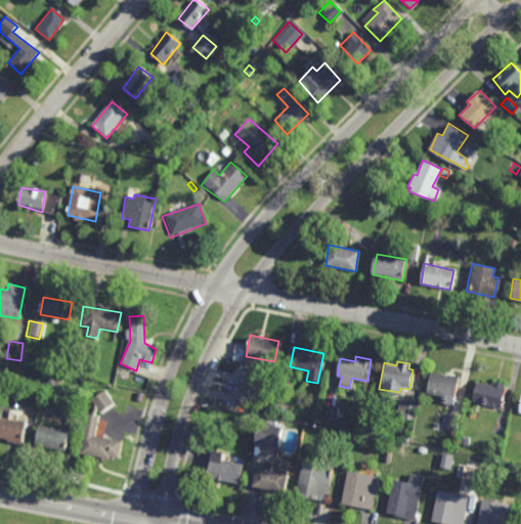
[(257,396),(260,369),(241,367),(237,394),(257,396)]
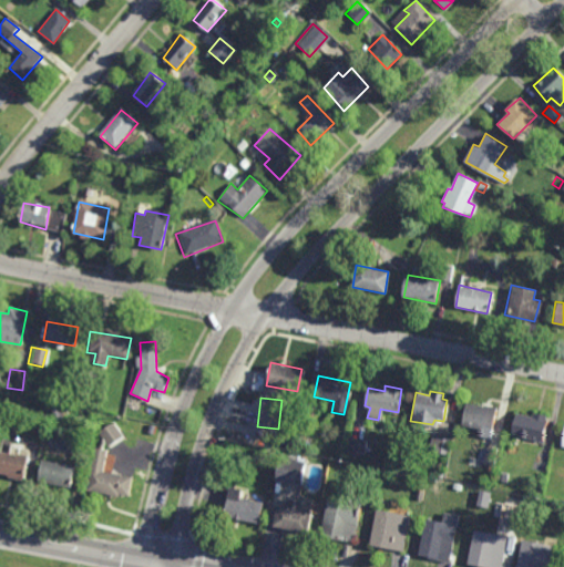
[(467,403),(494,409),(488,440),(475,436),(477,430),(461,425),(467,403)]
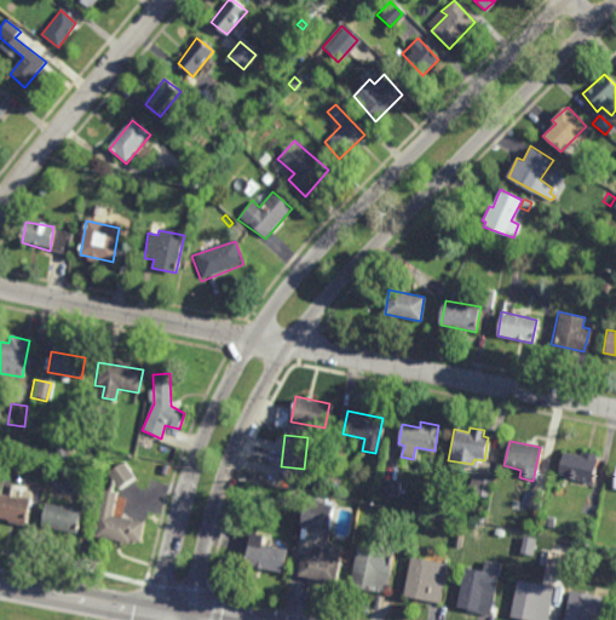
[(58,460),(52,449),(59,445),(65,457),(58,460)]
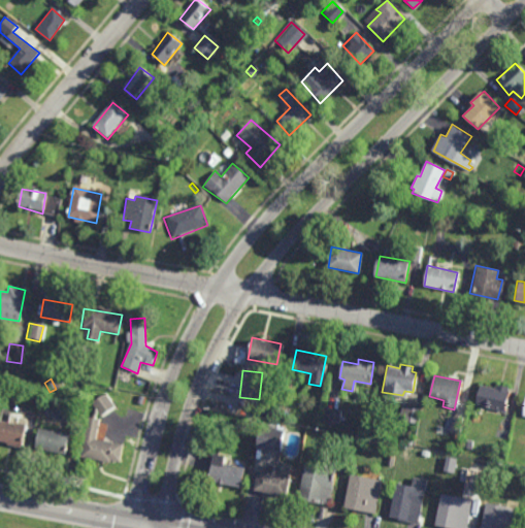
[(480,385),(496,388),(497,385),(507,386),(506,390),(512,392),(506,413),(476,405),(480,385)]
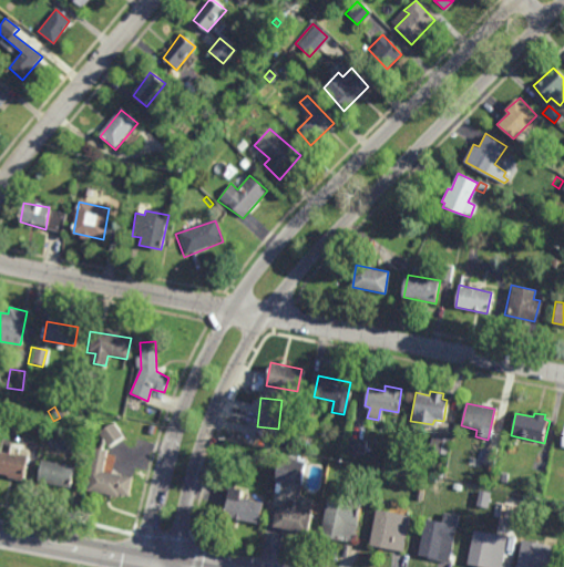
[(96,433),(106,447),(121,436),(111,422),(96,433)]
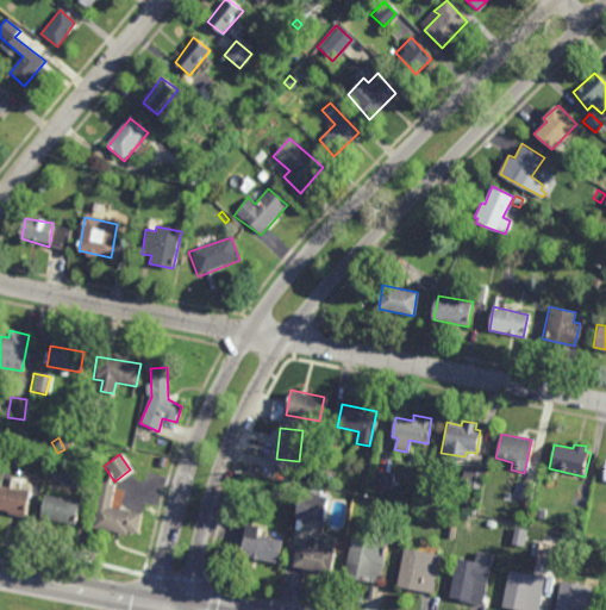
[(312,479),(297,477),(299,466),(313,468),(312,479)]
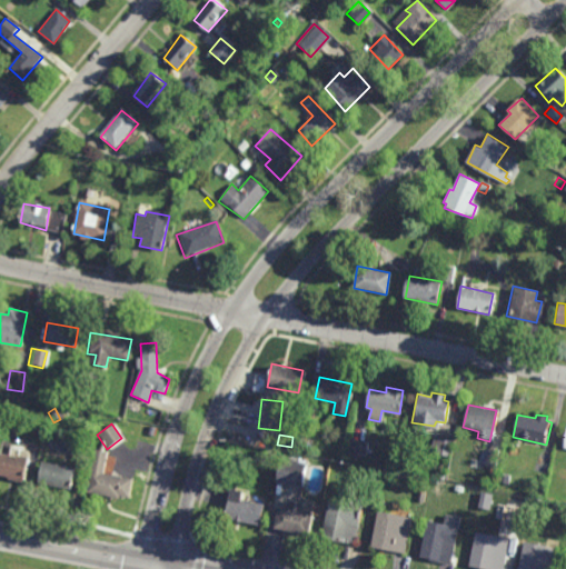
[(444,456),(425,451),(428,435),(447,439),(444,456)]
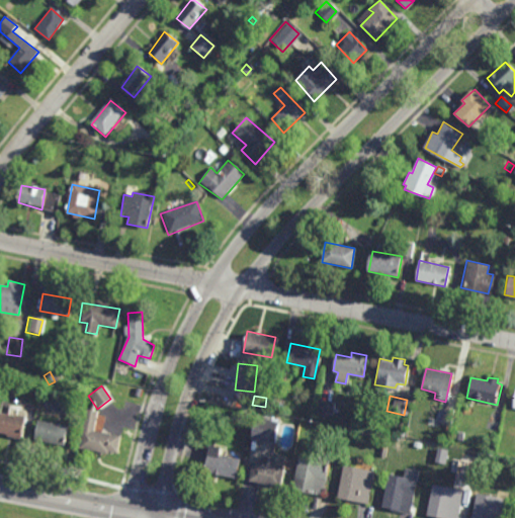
[(329,417),(314,414),(317,398),(332,402),(329,417)]
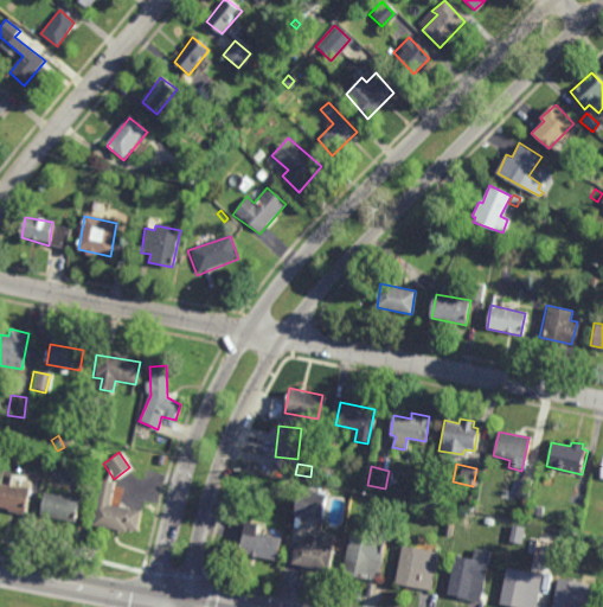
[(523,508),(517,508),(518,499),(513,498),(517,477),(527,479),(523,508)]
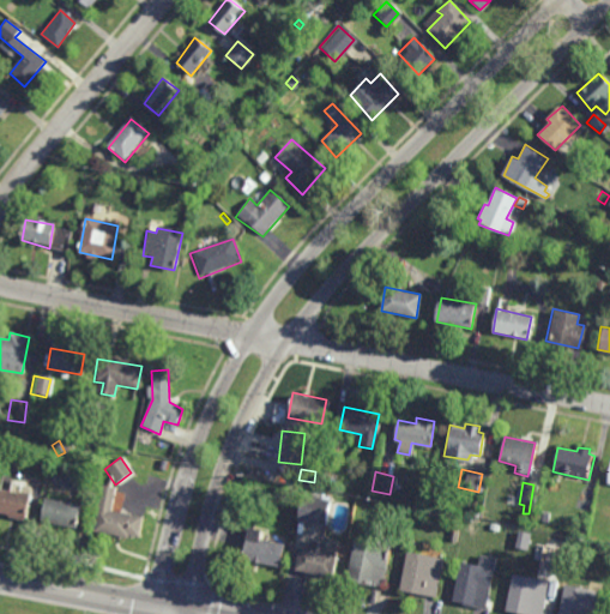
[(137,537),(92,531),(98,485),(116,487),(113,512),(140,516),(137,537)]
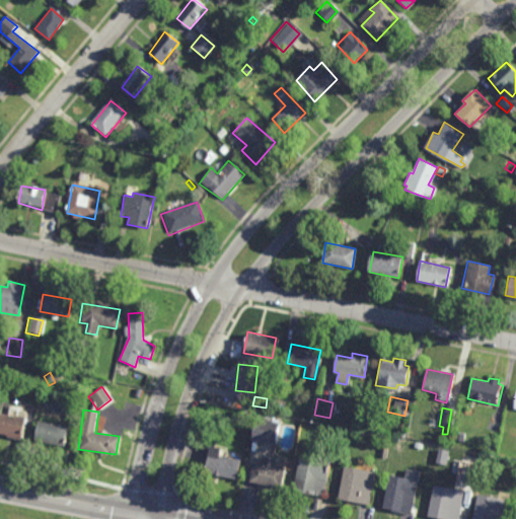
[(0,434),(7,435),(6,439),(20,441),(24,419),(0,415),(0,434)]
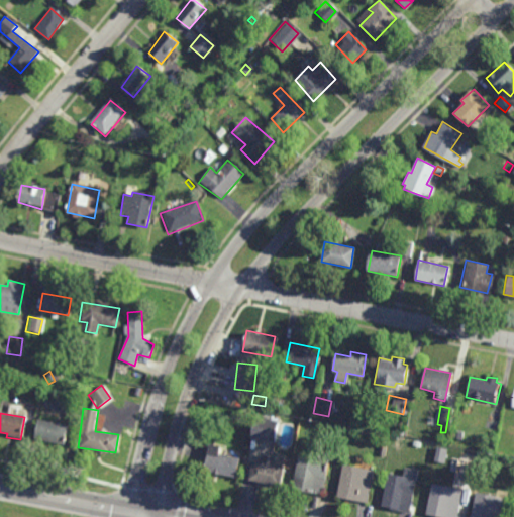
[(273,441),(248,436),(253,415),(277,420),(273,441)]
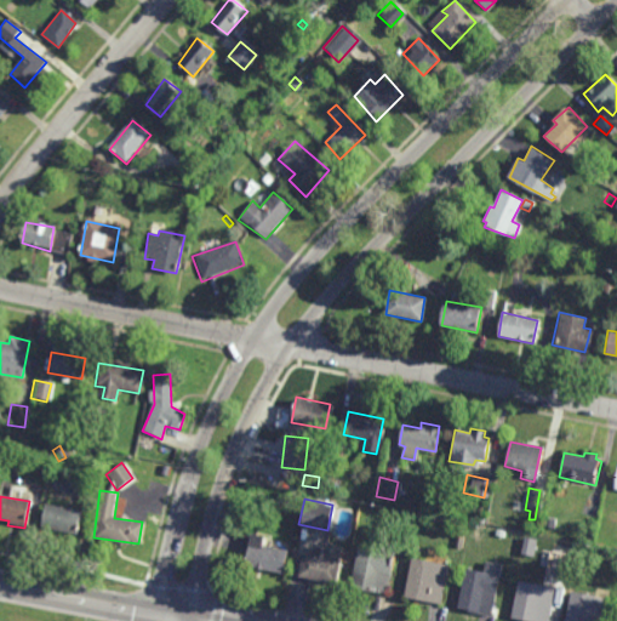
[(46,505),(84,512),(79,535),(41,527),(46,505)]
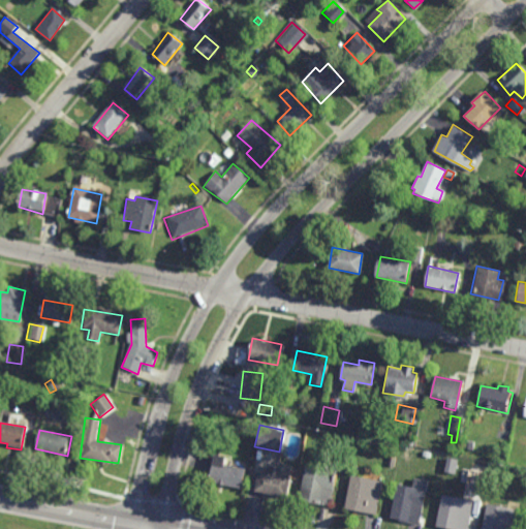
[(468,449),(459,447),(460,440),(470,442),(468,449)]
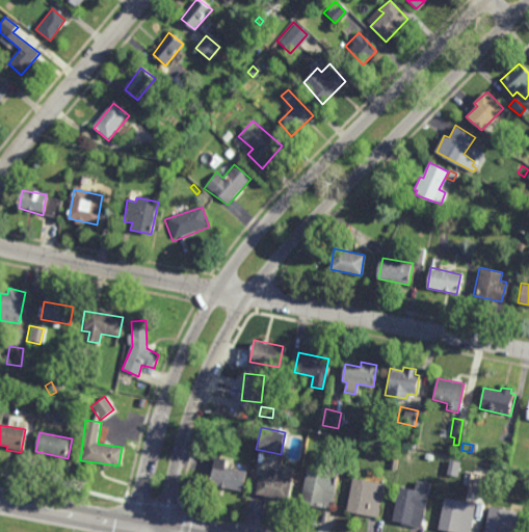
[(242,489),(245,472),(225,468),(226,459),(215,457),(211,483),(242,489)]
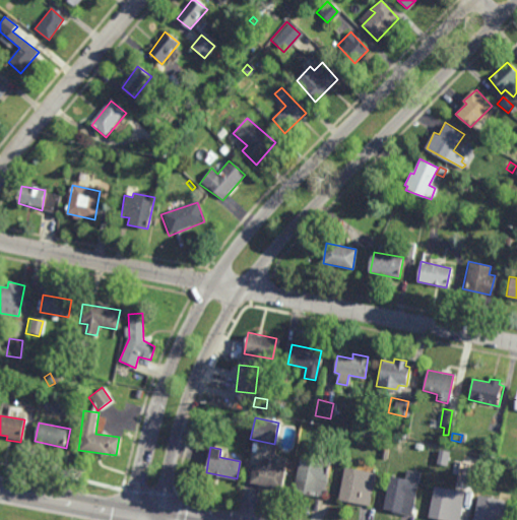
[(459,462),(451,460),(449,473),(455,474),(453,482),(470,486),(475,458),(461,455),(459,462)]
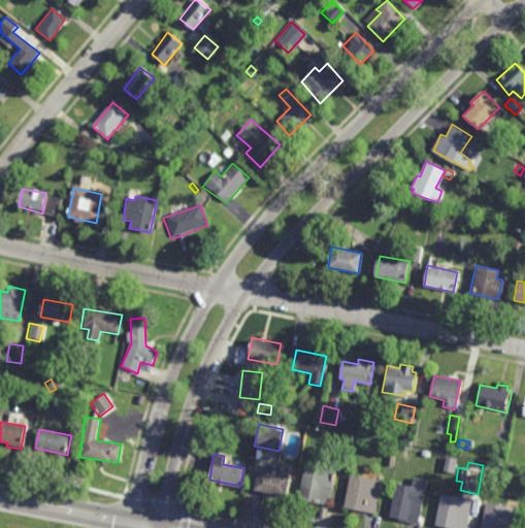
[(298,498),(329,504),(336,469),(303,463),(298,498)]
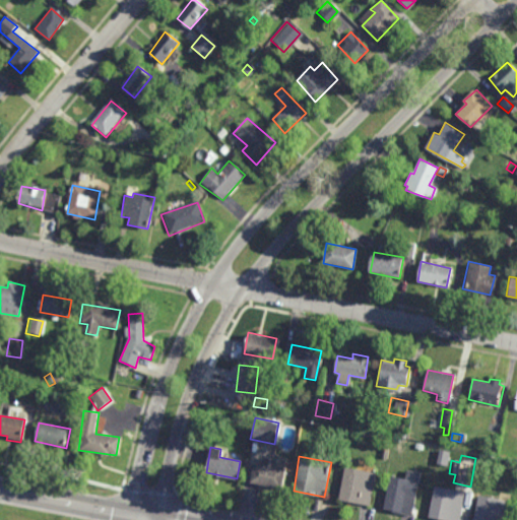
[(251,482),(285,492),(289,471),(274,468),(275,460),(264,458),(255,464),(251,482)]
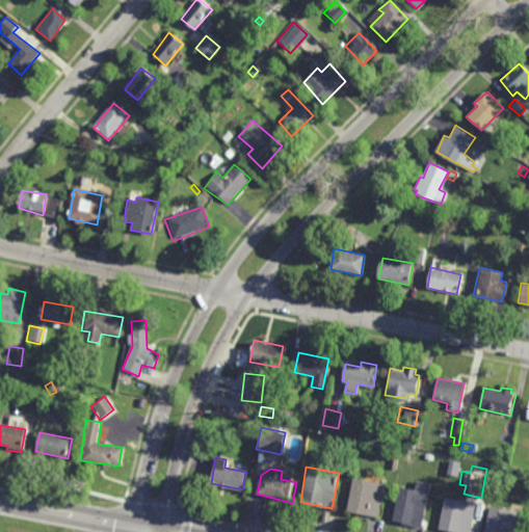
[(346,510),(375,517),(380,483),(352,477),(346,510)]
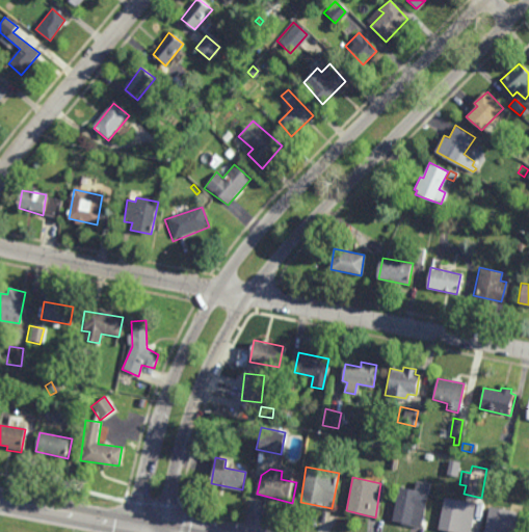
[(390,522),(420,529),(428,484),(415,481),(414,488),(398,487),(390,522)]
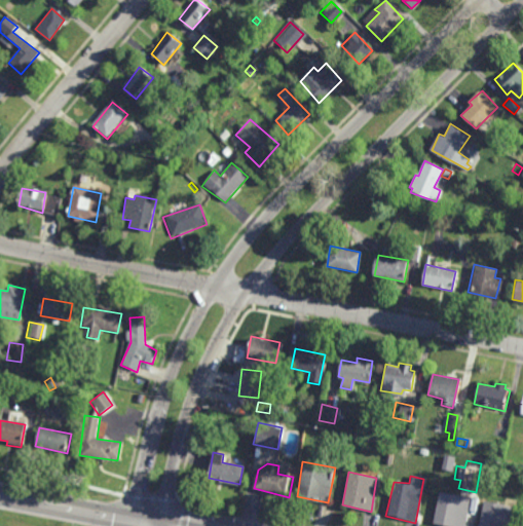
[(433,522),(455,525),(461,525),(465,512),(456,510),(457,495),(440,492),(433,522)]
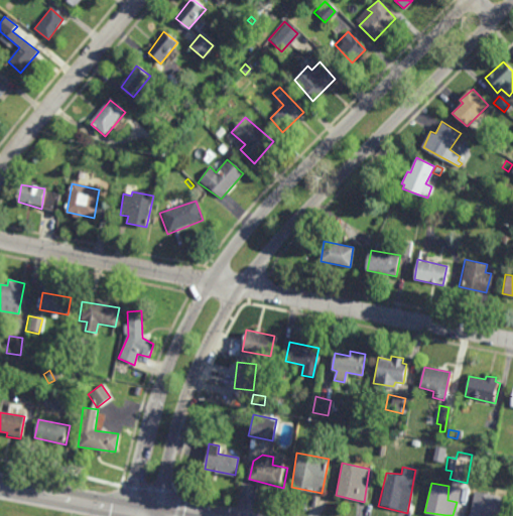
[(469,515),(498,515),(502,497),(474,492),(469,515)]
